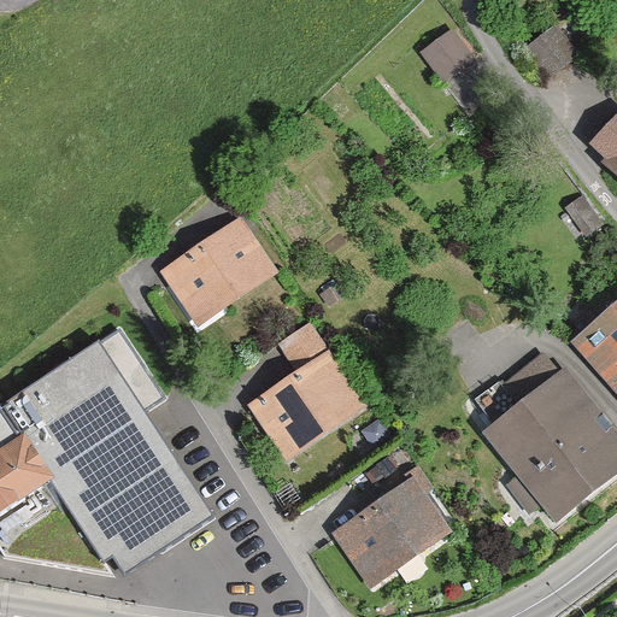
[(588,19),(569,34),(579,46),(598,31),(588,19)]
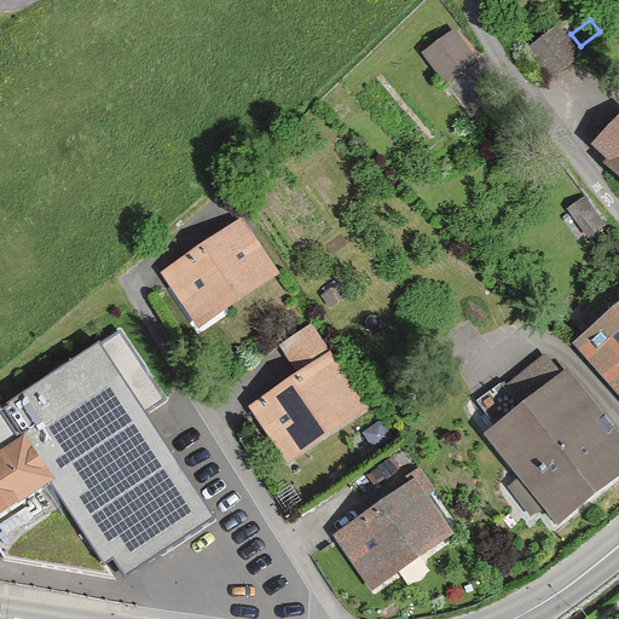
[(555,25),(526,50),(549,77),(579,53),(555,25)]
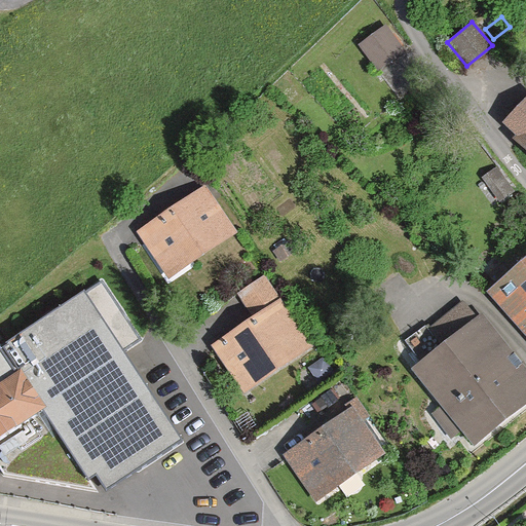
[(405,52),(383,24),(353,45),(376,74),(405,52)]
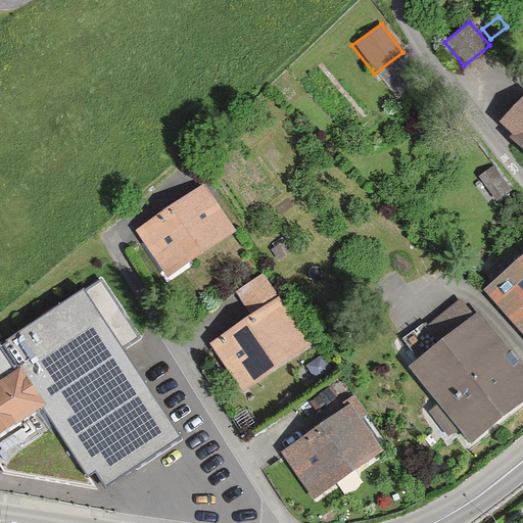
[(522,116),(503,139),(522,157),(522,116)]
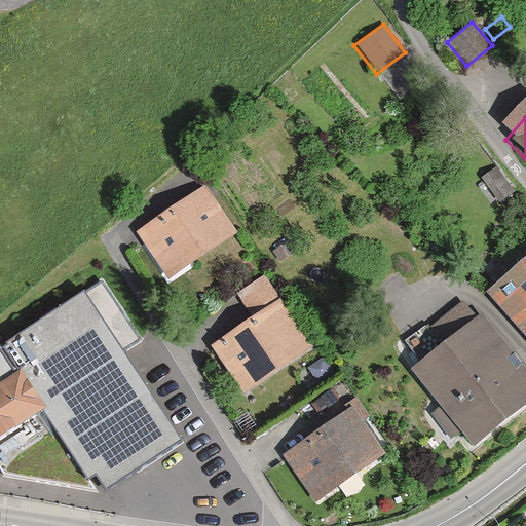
[(203,185),(135,230),(167,279),(236,235),(203,185)]
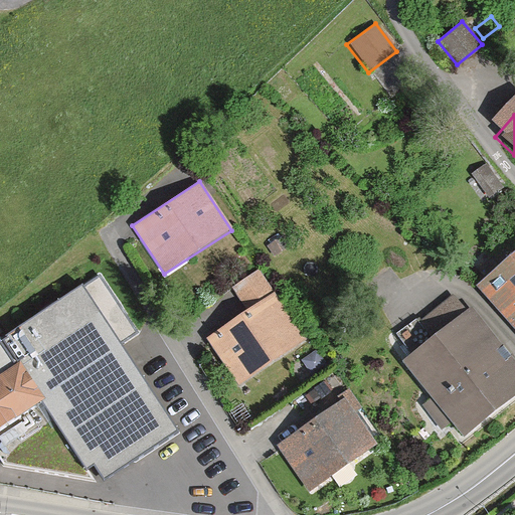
[(514,248),(475,283),(514,331),(514,248)]
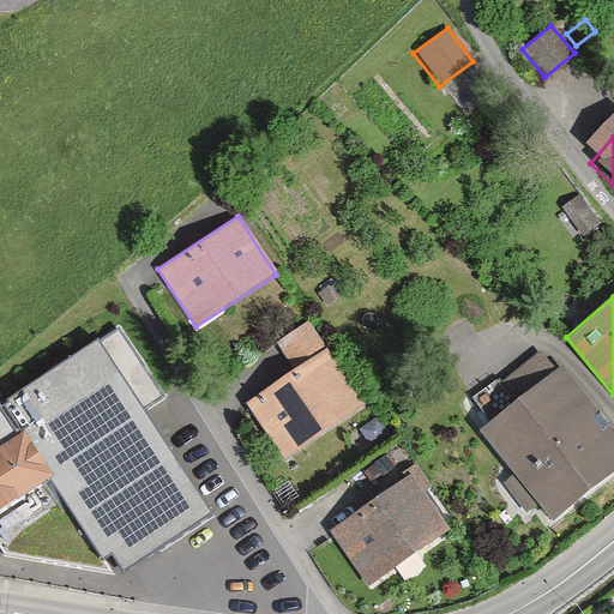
[(294,369),(325,348),(308,324),(278,344),(294,369)]
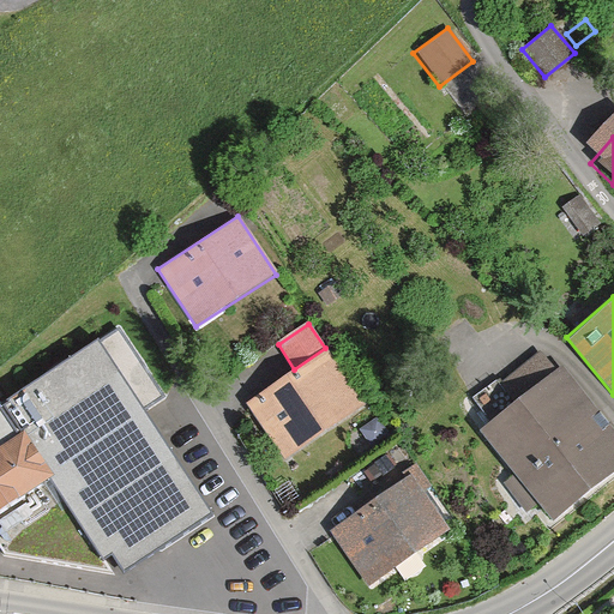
[(163,399),(122,331),(0,403),(0,534),(10,547),(101,566),(46,486),(84,463),(101,492),(120,481),(126,491),(95,509),(136,579),(187,549),(138,465),(158,455),(136,416),(163,399)]
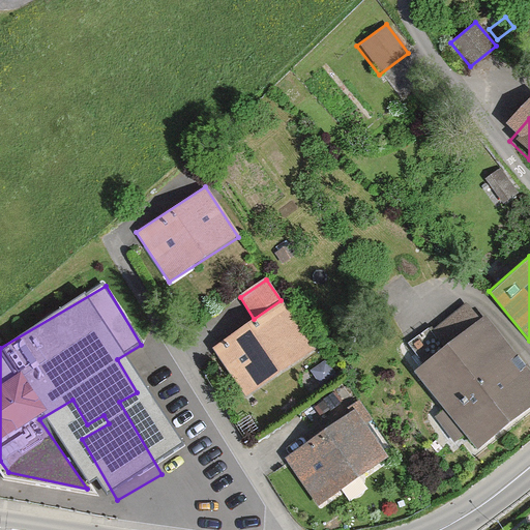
[(254,319),(212,347),(244,394),(313,348),(281,300),(254,319)]
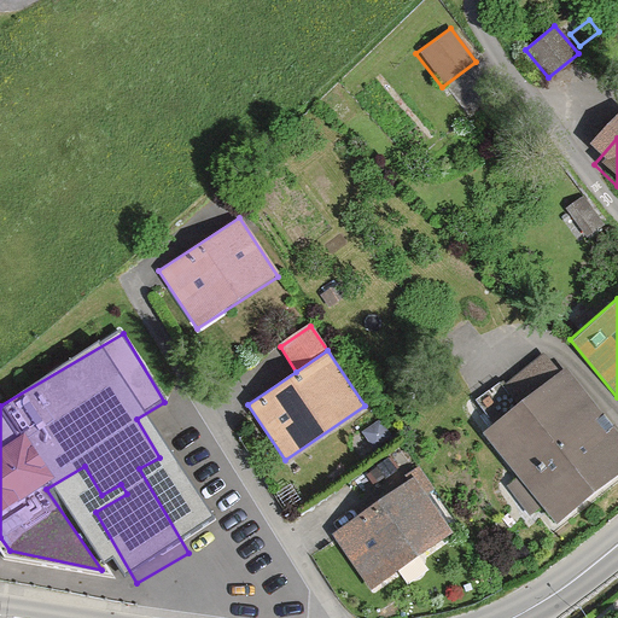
[(617,474),(617,435),(565,367),(559,372),(544,353),(502,385),(501,383),(476,402),(493,423),(481,431),(516,476),(503,485),(530,519),(542,511),(553,525),(617,474)]
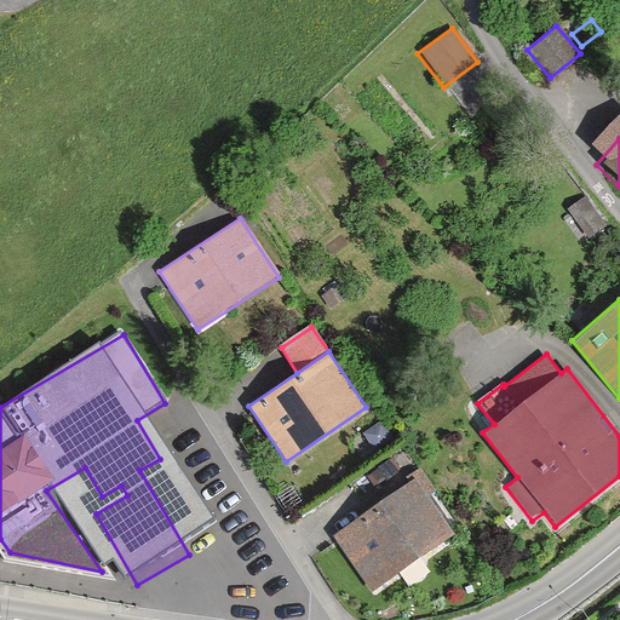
[(411,481),(332,534),(372,592),(451,538),(419,491),(430,483),(419,469),(408,476),(411,481)]
